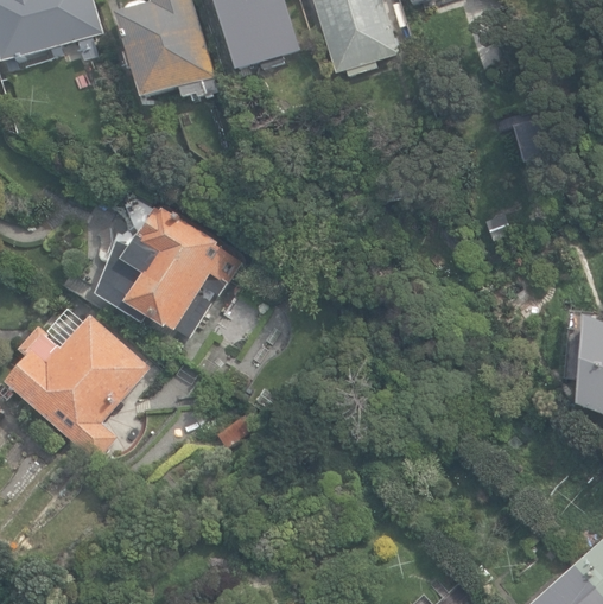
[(0,58),(74,35),(78,53),(94,48),(89,30),(101,26),(91,0),(0,0),(0,58)]
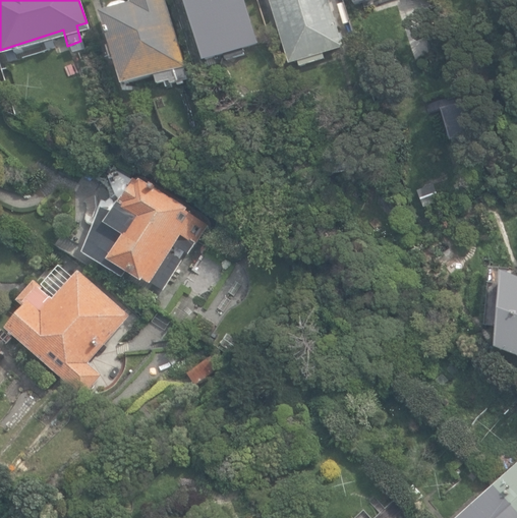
[(99,11),(120,83),(153,73),(155,78),(167,75),(168,81),(187,75),(165,0),(128,0),(129,2),(125,3),(120,1),(110,4),(107,9),(99,11)]
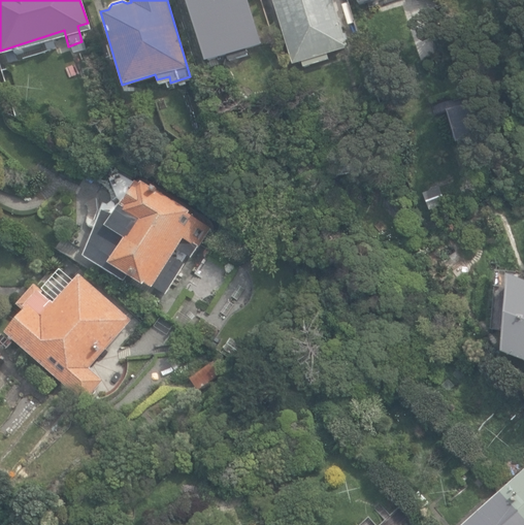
[(185,0),(203,61),(225,54),(226,59),(246,53),(244,47),(260,43),(247,0),(185,0)]
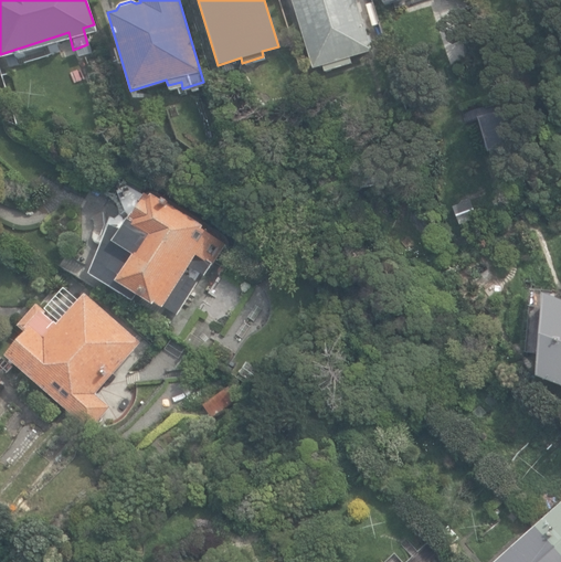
[(318,60),(319,64),(347,56),(345,51),(367,44),(353,0),(289,0),(308,63),(318,60)]
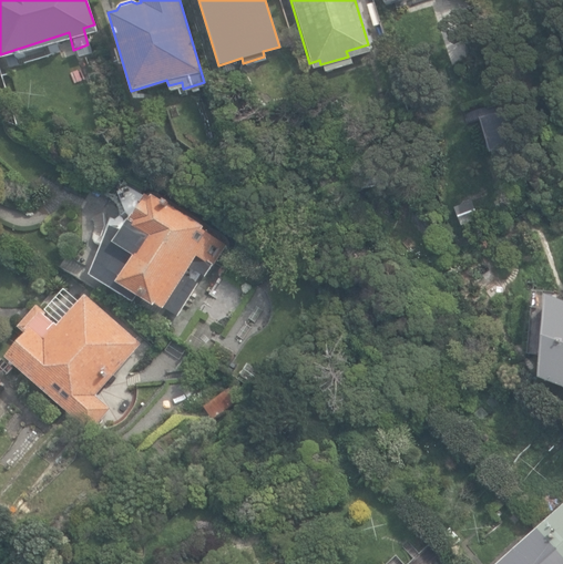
[(135,293),(175,316),(195,280),(183,274),(188,266),(203,274),(224,243),(202,229),(204,226),(146,190),(139,202),(140,202),(134,212),(132,211),(122,227),(110,219),(90,274),(132,298),(135,293)]
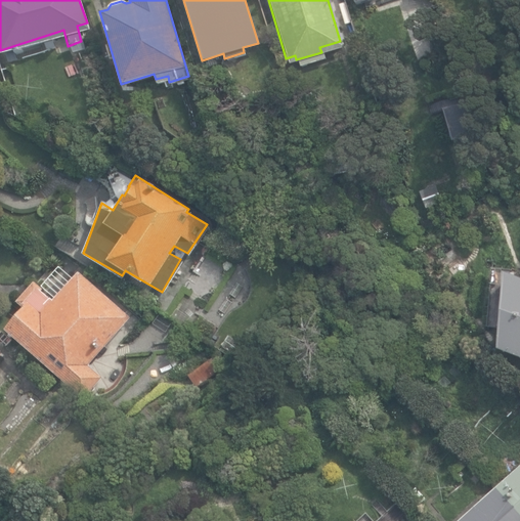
[(128,315),(77,270),(51,299),(38,288),(39,287),(32,279),(14,300),(23,308),(4,330),(79,396),(98,375),(86,363),(128,315)]
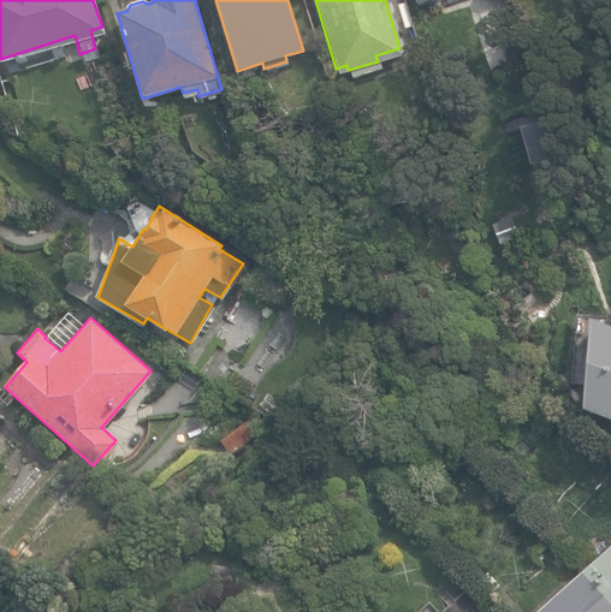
[(582,409),(610,419),(610,326),(589,319),(586,364),(581,363),(580,380),(585,380),(582,409)]
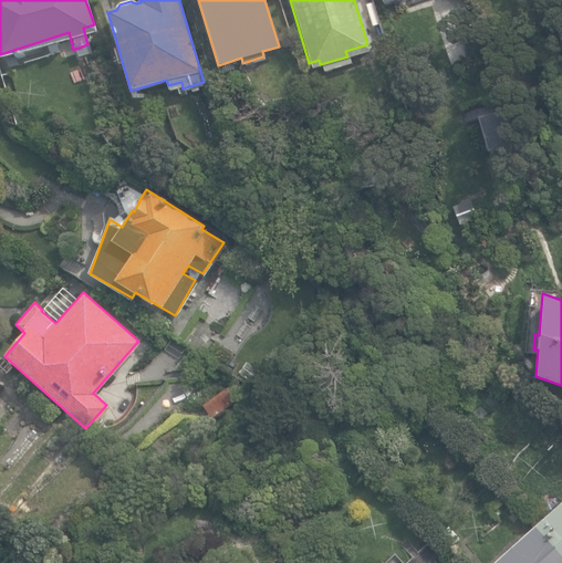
[(246,360),(237,372),(251,381),(260,368),(246,360)]
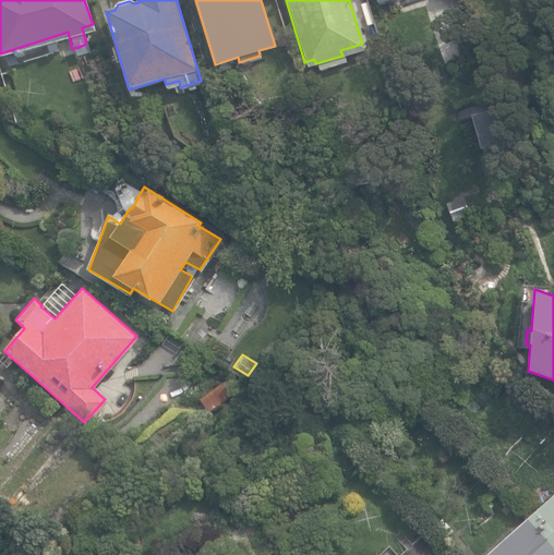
[(200,398),(207,410),(241,388),(232,376),(200,398)]
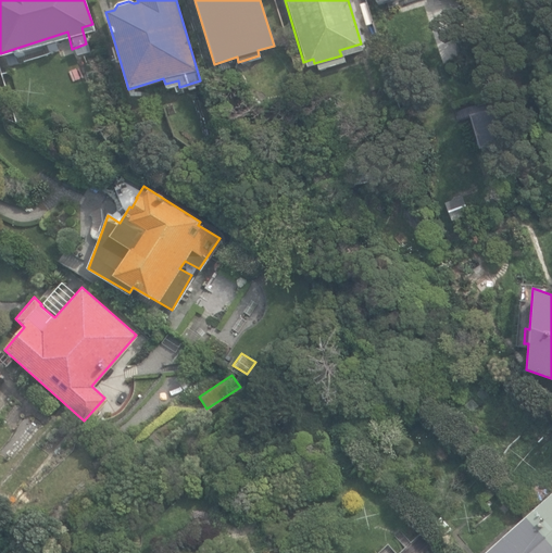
[(0,493),(4,497),(16,484),(7,474),(0,480),(0,493)]
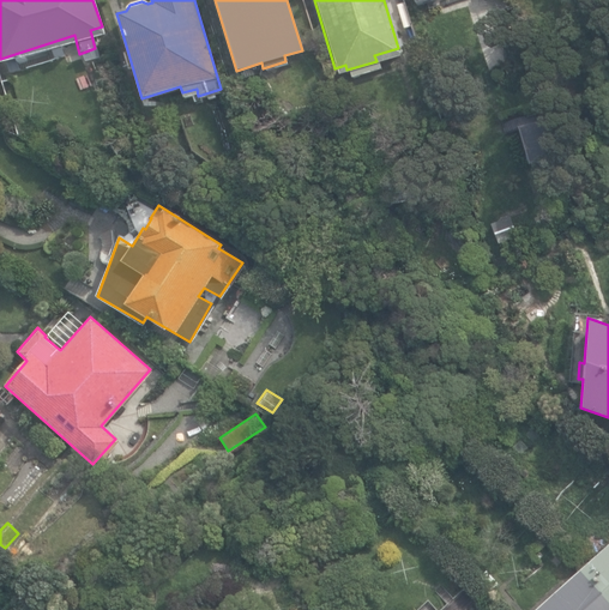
[(608,609),(608,542),(534,609),(608,609)]
